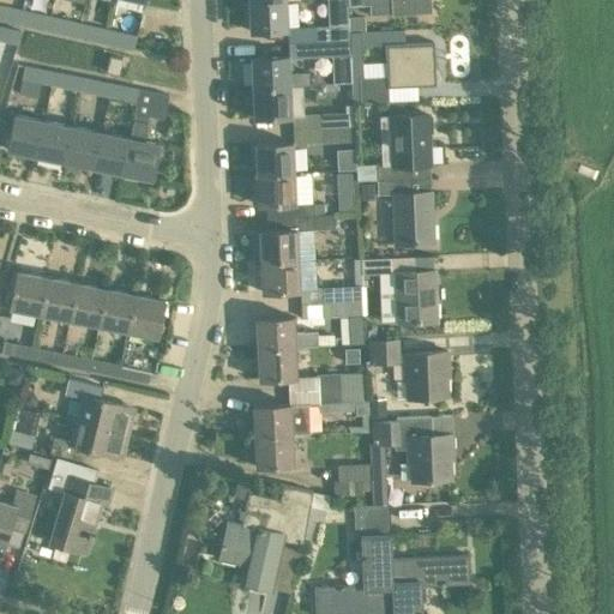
[(250,31),(287,29),(286,0),(260,0),(248,1),(250,31)]
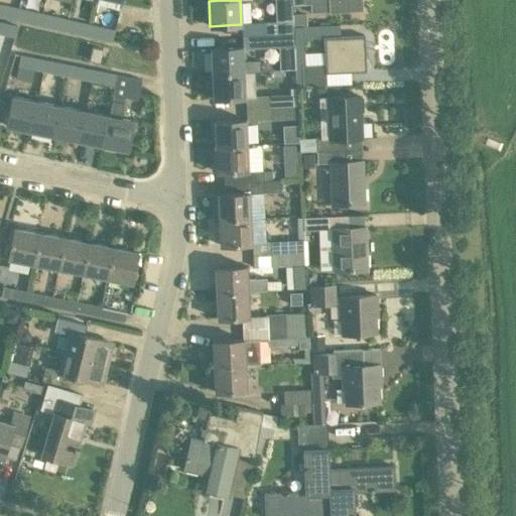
[(266,33),(293,33),(292,20),(292,4),(291,0),(277,0),(278,21),(265,21),(266,33)]
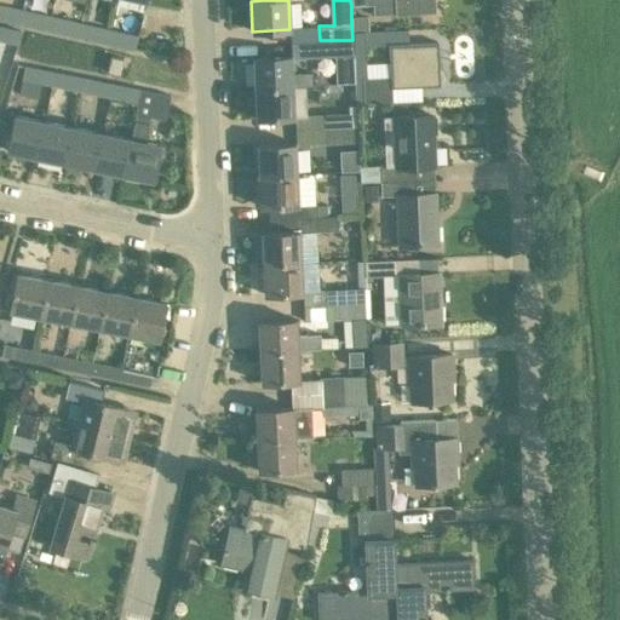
[(372,0),(373,16),(395,13),(395,16),(436,12),(435,0),(372,0)]
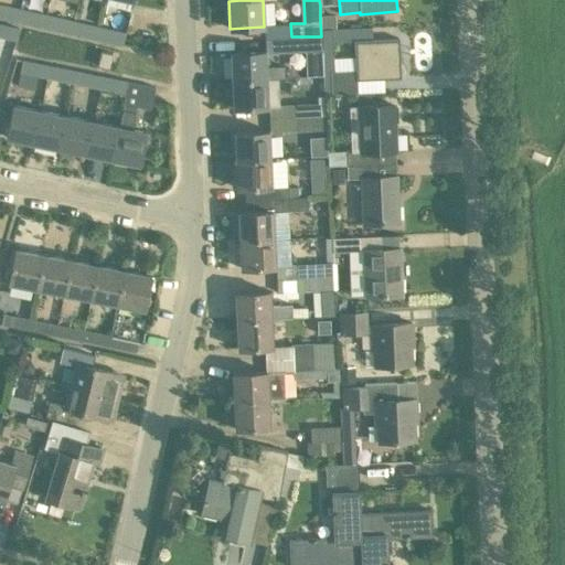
[(0,17),(18,21),(20,8),(0,2),(0,17)]
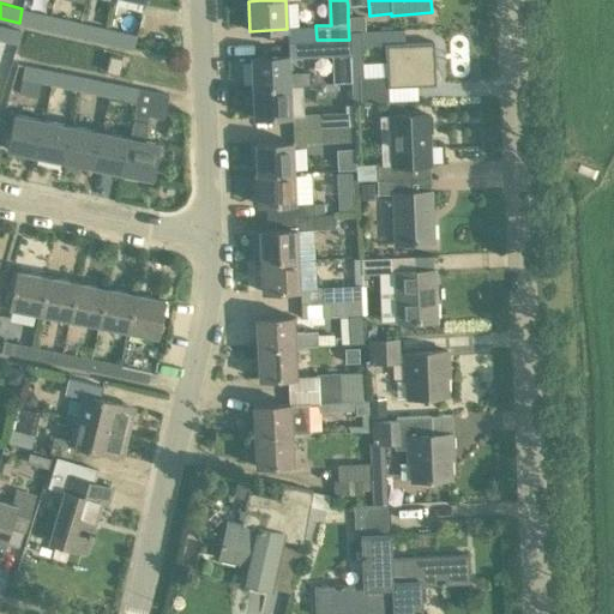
[(48,30),(50,14),(22,8),(19,23),(48,30)]
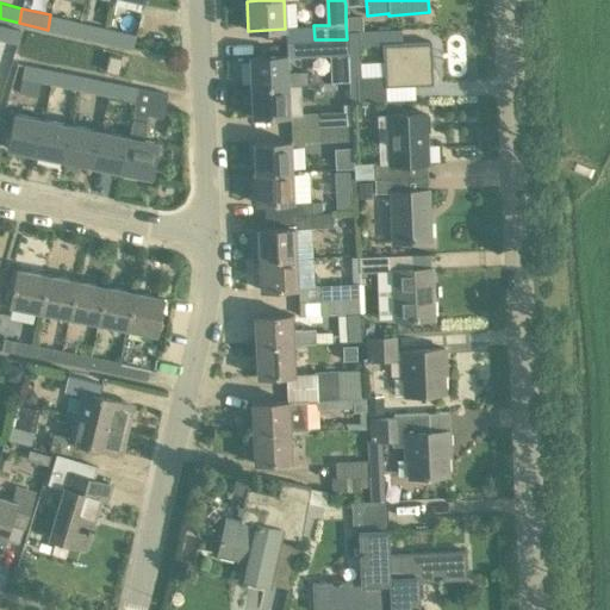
[(48,30),(78,36),(80,23),(79,23),(79,22),(50,14),(48,30)]
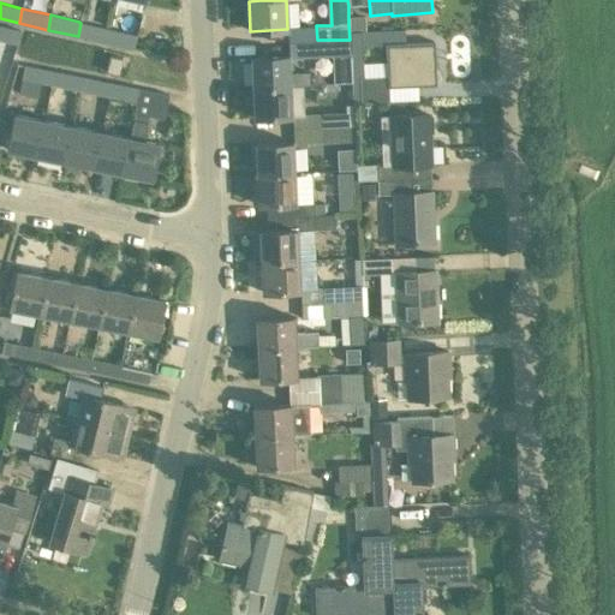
[(78,36),(103,42),(107,28),(94,25),(81,23),(78,36)]
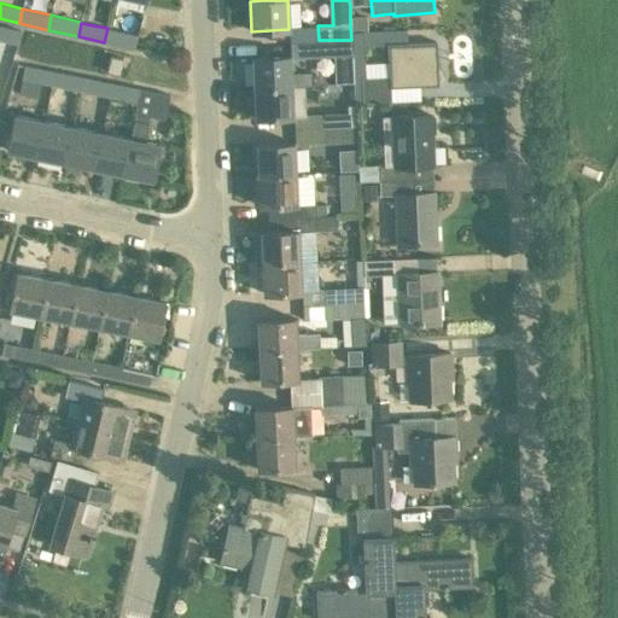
[(0,25),(0,41),(10,44),(13,29),(0,25)]
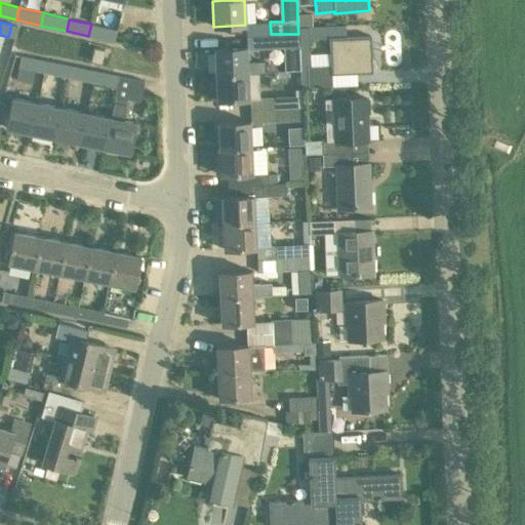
[(92,25),(92,24),(91,24),(88,36),(114,42),(117,30),(92,25)]
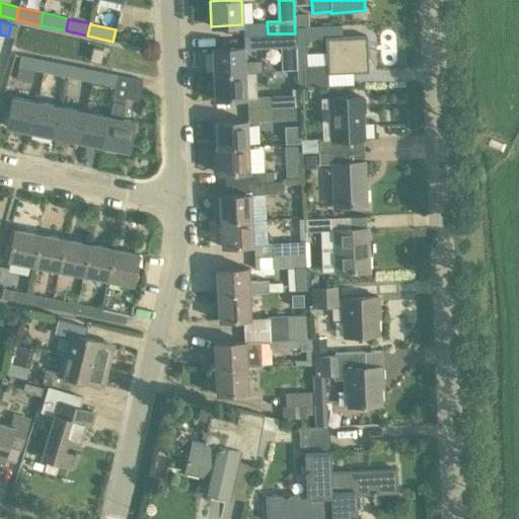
[(286,46),(287,55),(296,54),(295,46),(295,33),(268,33),(244,34),(244,48),(286,46)]
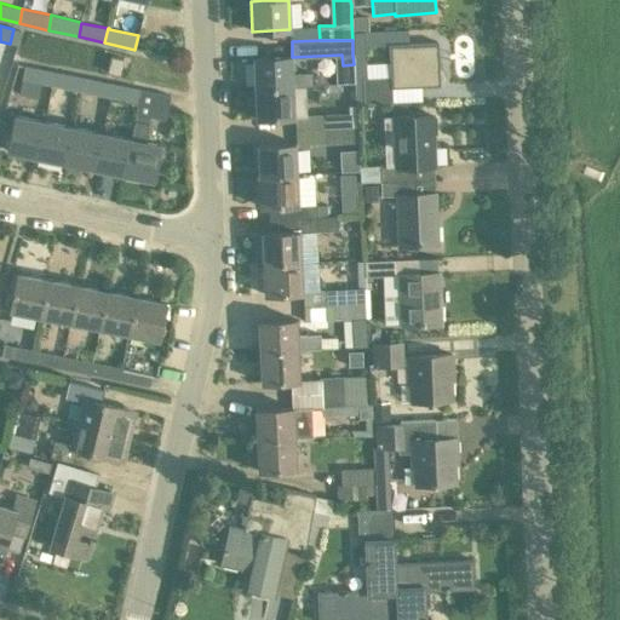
[(363,103),(392,102),(392,87),(440,86),(438,41),(389,44),(390,76),(362,78),(362,84),(356,84),(357,103),(363,103)]
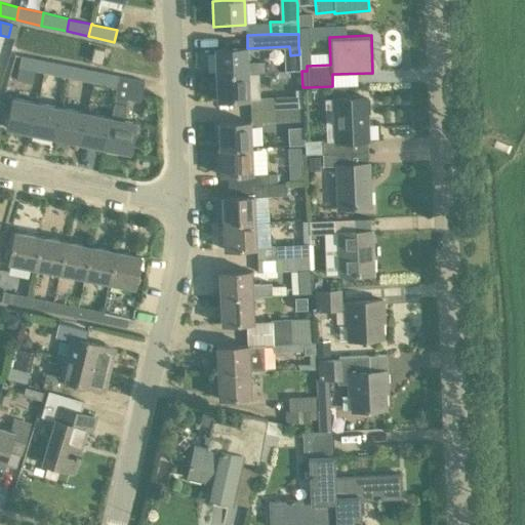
[(105,49),(93,46),(90,61),(102,63),(105,49)]
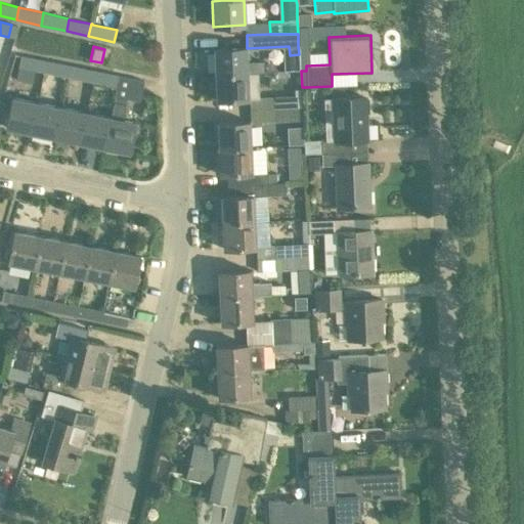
[(214,48),(215,75),(247,73),(263,73),(263,61),(247,62),(246,47),(214,48)]
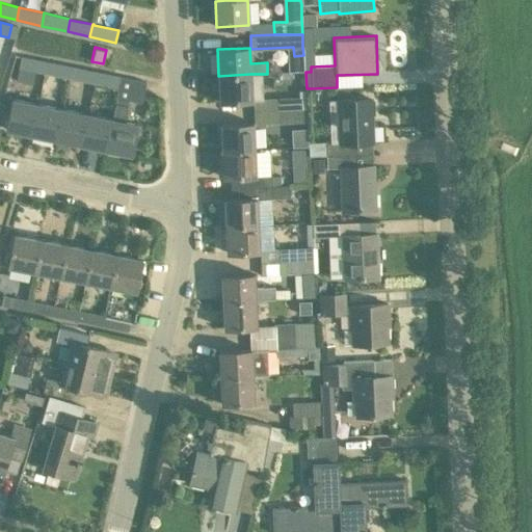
[(18,69),(44,74),(47,61),(20,56),(18,69)]
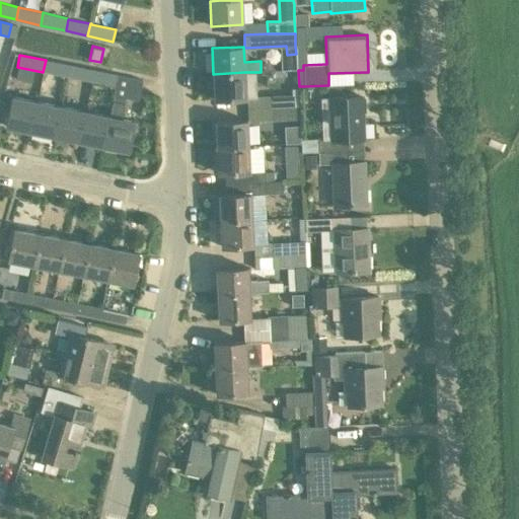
[(43,72),(67,77),(69,65),(46,60),(43,72)]
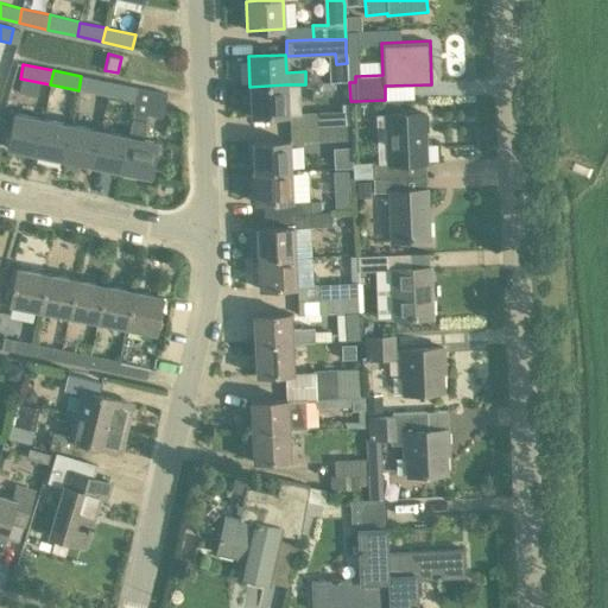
[(107,96),(111,82),(81,76),(78,90),(107,96)]
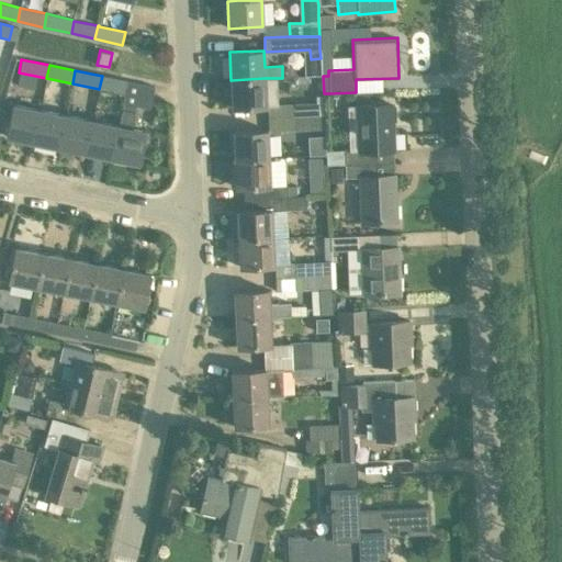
[(99,89),(124,93),(126,80),(102,76),(99,89)]
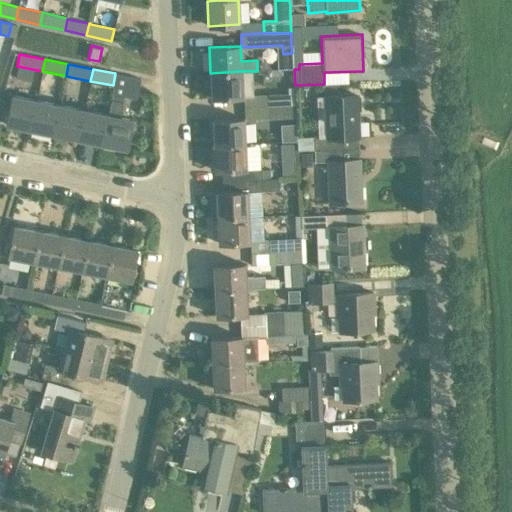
[(242,97),(241,71),(210,73),(211,98),(242,97)]
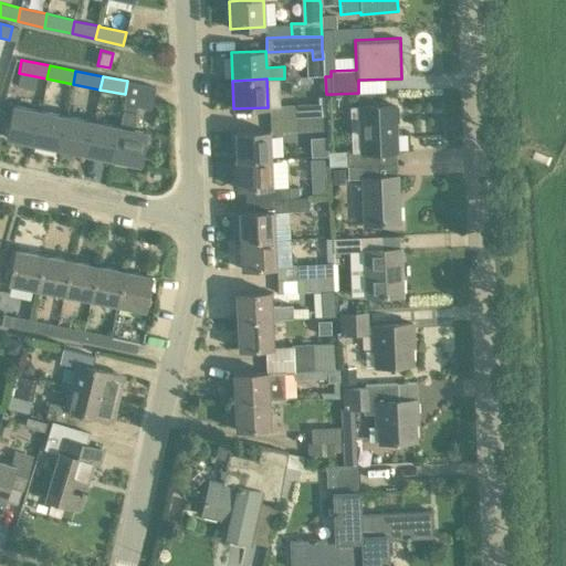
[(123,109),(119,127),(113,159),(139,165),(146,132),(132,129),(135,112),(136,113),(137,107),(150,109),(155,87),(127,81),(125,94),(124,104),(123,109)]
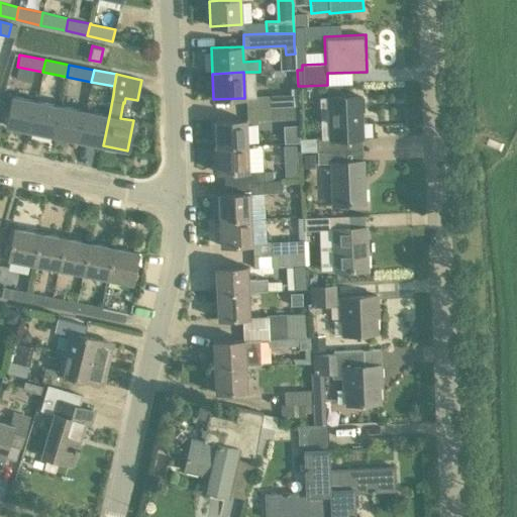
[(270,107),(297,106),(296,93),(269,95),(270,107)]
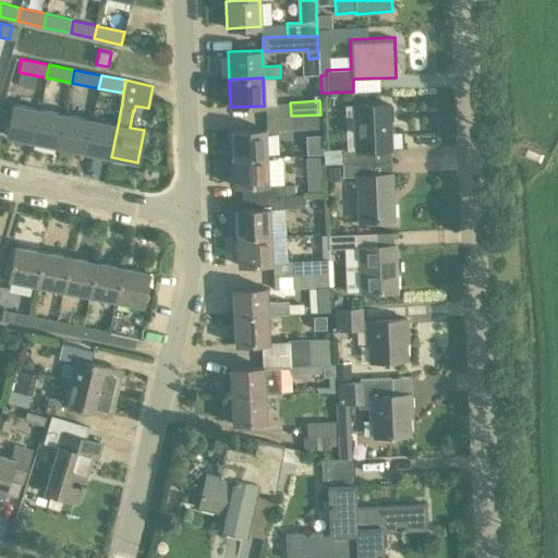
[(7,136),(33,141),(39,109),(13,104),(7,136)]
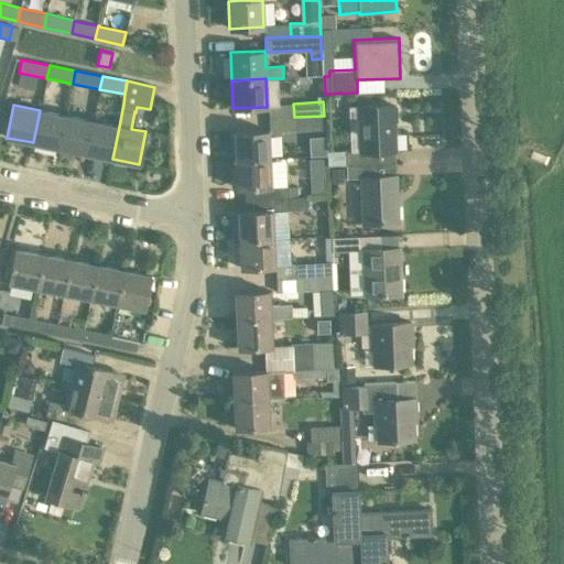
[(329,165),(377,163),(377,153),(397,153),(396,117),(398,117),(397,107),(394,107),(394,105),(358,107),(360,153),(329,154),(329,165)]
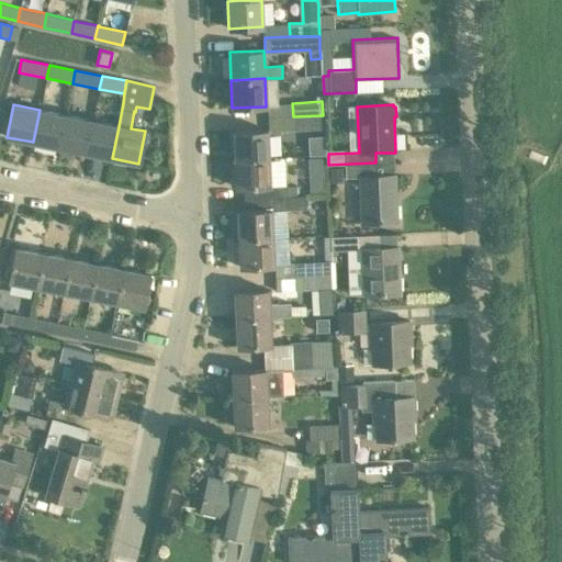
[(33,142),(59,147),(66,115),(40,110),(33,142)]
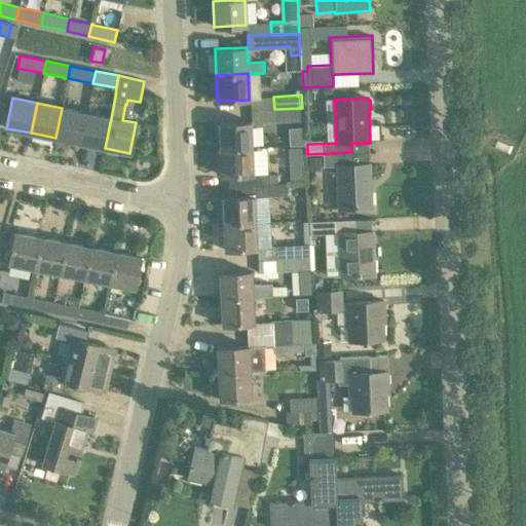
[(55,138),(81,143),(86,113),(62,108),(55,138)]
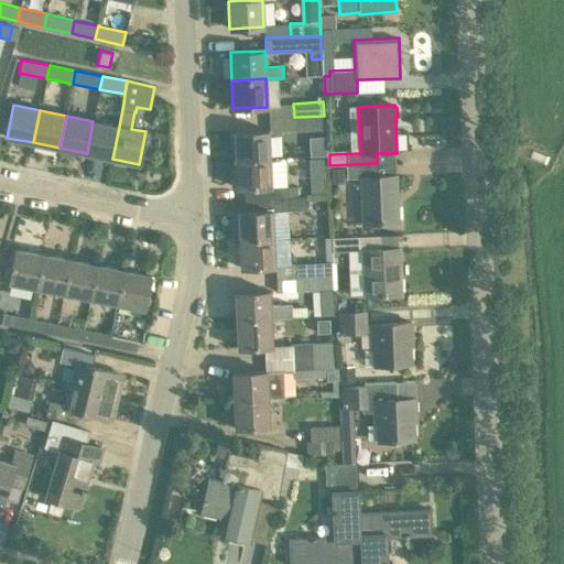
[(324,116),(294,117),(295,131),(324,129),(324,116)]
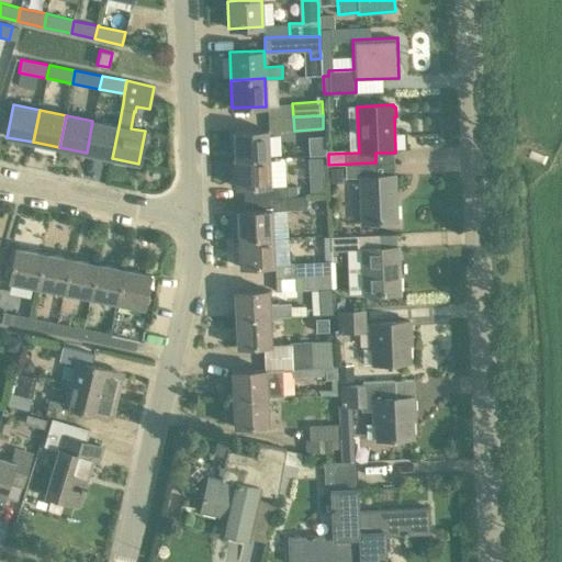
[(87,153),(112,158),(119,126),(92,121),(87,153)]
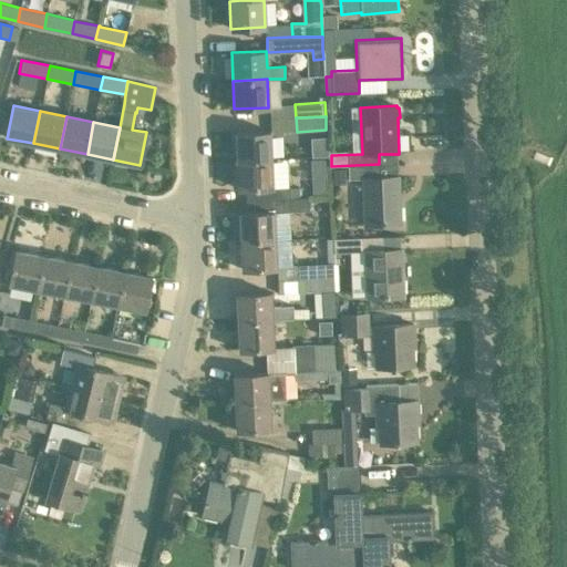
[(235,132),(237,162),(271,161),(270,133),(270,131),(235,132)]
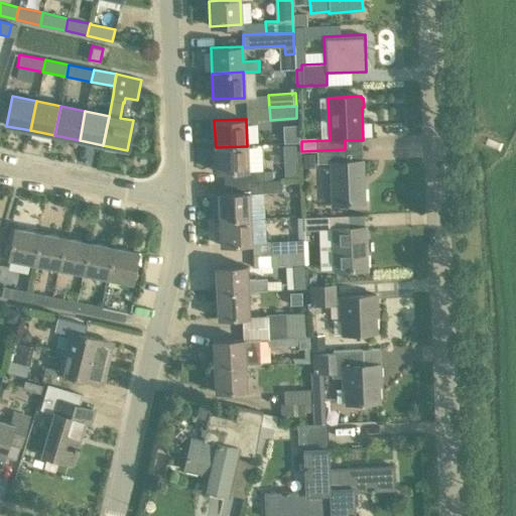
[(281,142),(297,142),(297,126),(281,126),(281,142)]
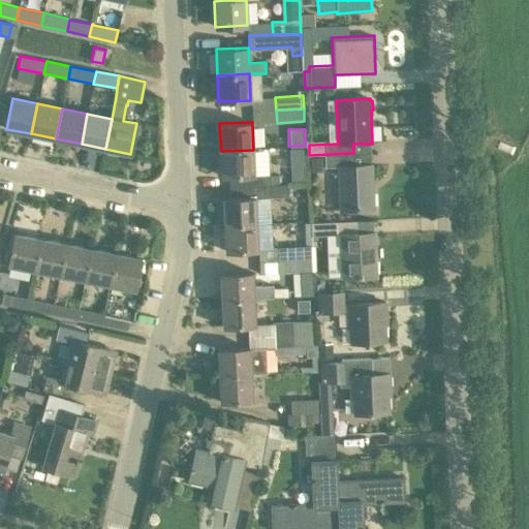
[(253,150),(221,151),(222,177),(228,176),(229,187),(271,185),(271,174),(254,175),(253,150)]
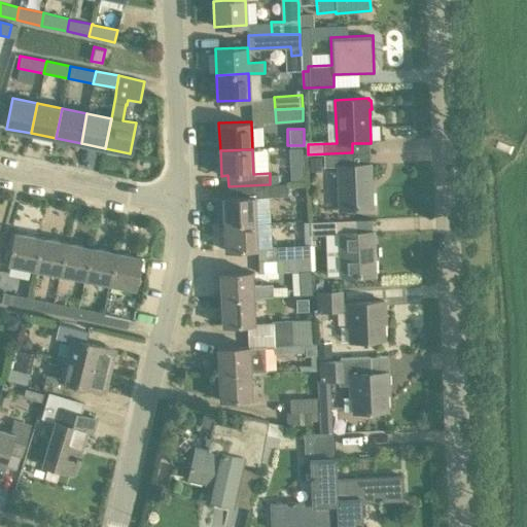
[(371,164),(352,165),(352,153),(323,154),(323,167),(337,166),(339,209),(372,207),(371,164)]
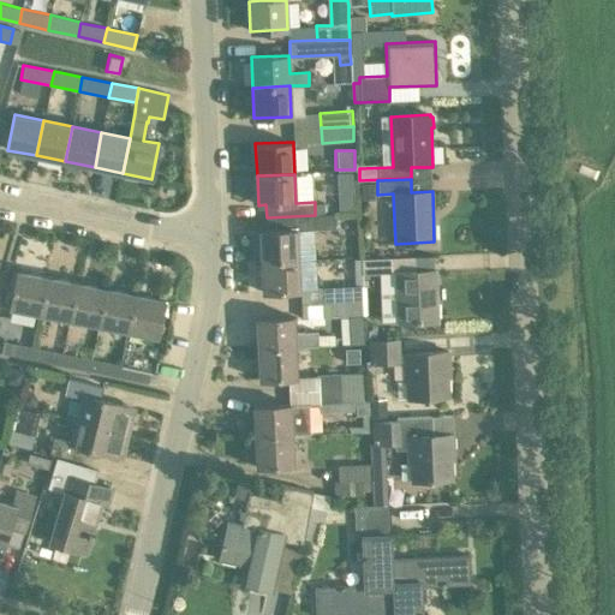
[(375,199),(375,184),(359,184),(359,199),(375,199)]
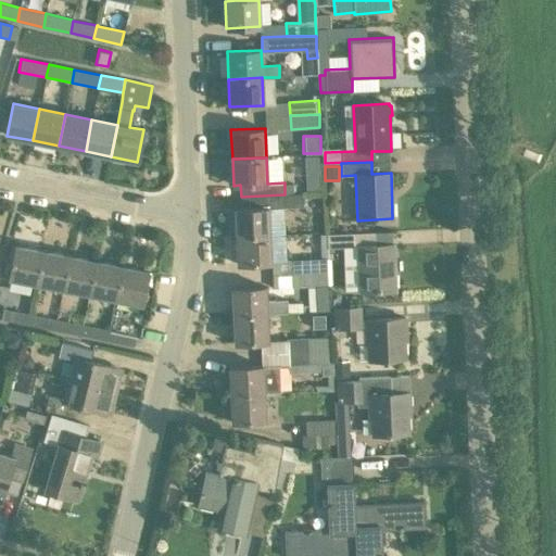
[(235,209),(236,238),(269,236),(268,209),(285,207),(302,206),(301,193),(285,194),(241,197),(241,209),(235,209)]
